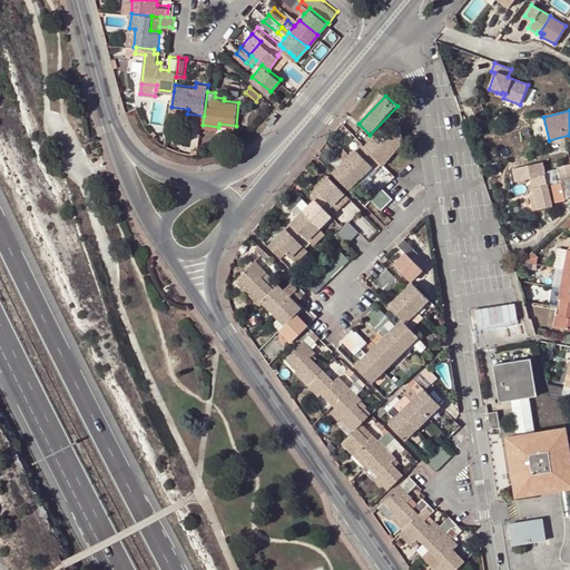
[(383,143),(374,136),(363,147),(379,163),(383,167),(403,145),(402,134),(396,128),(383,143)]
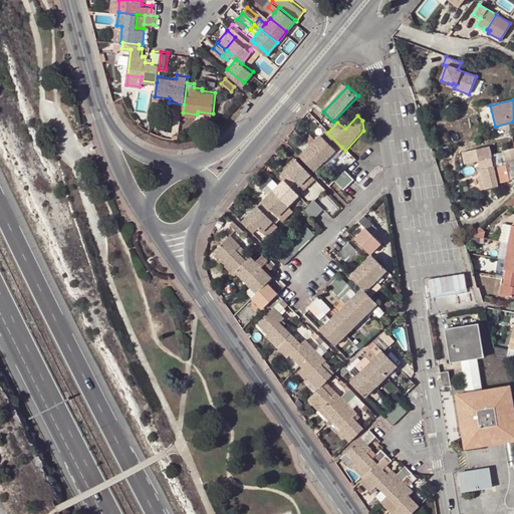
[(315,142),(309,147),(325,163),(341,147),(327,133),(325,131),(315,142)]
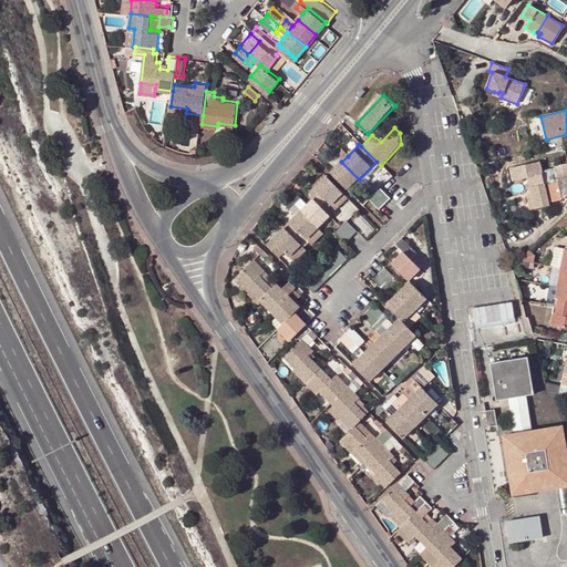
[(348,156),(341,150),(336,155),(341,162),(348,156)]
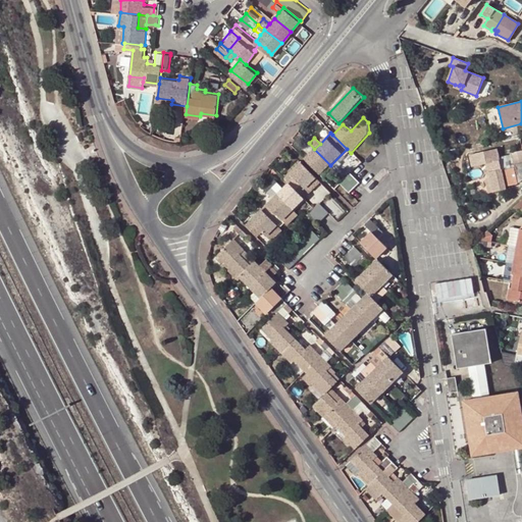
[(303,148),(309,154),(314,149),(309,143),(303,148)]
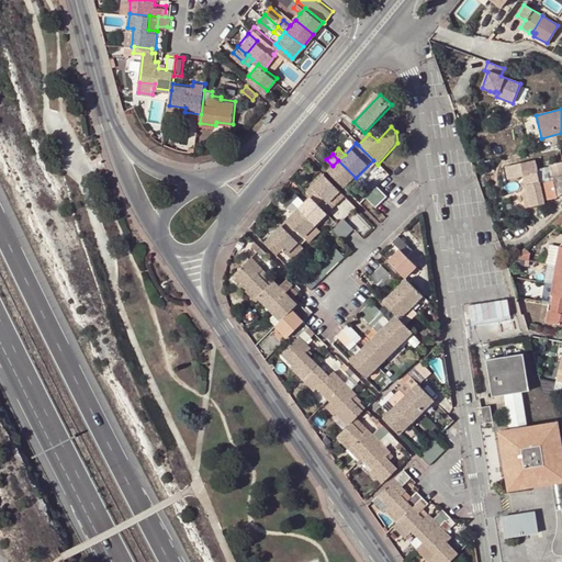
[(338,160),(333,166),(327,171),(345,188),(356,178),(338,160)]
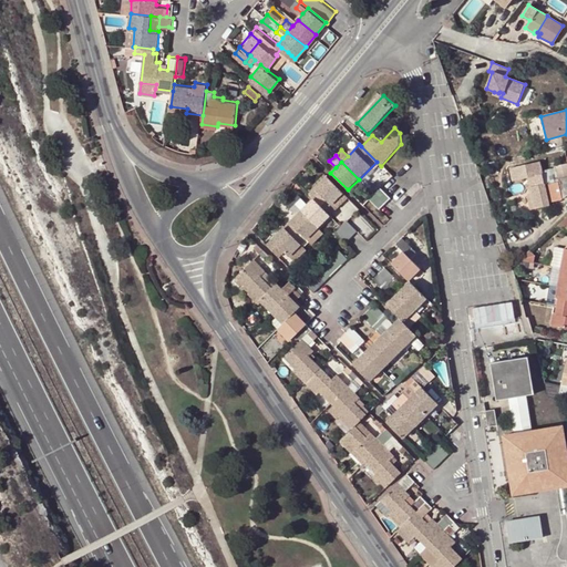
[(528,195),(532,209),(549,206),(544,184),(543,184),(540,174),(542,174),(539,162),(511,168),(513,182),(528,177),(531,187),(532,187),(534,193),(528,195)]
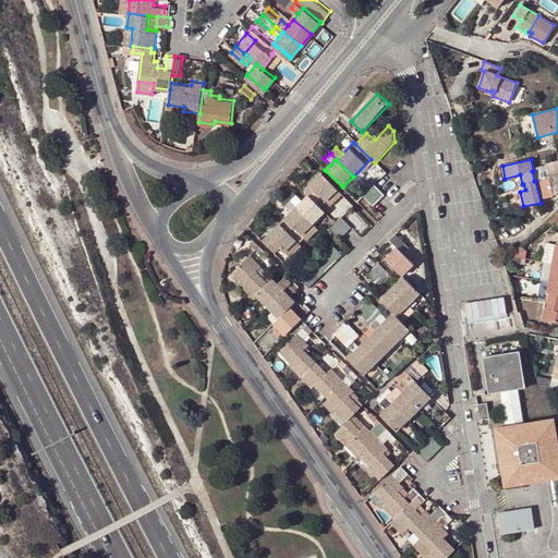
[(534,168),(542,198),(553,196),(547,179),(557,174),(557,159),(557,160),(546,162),(547,165),(534,168)]
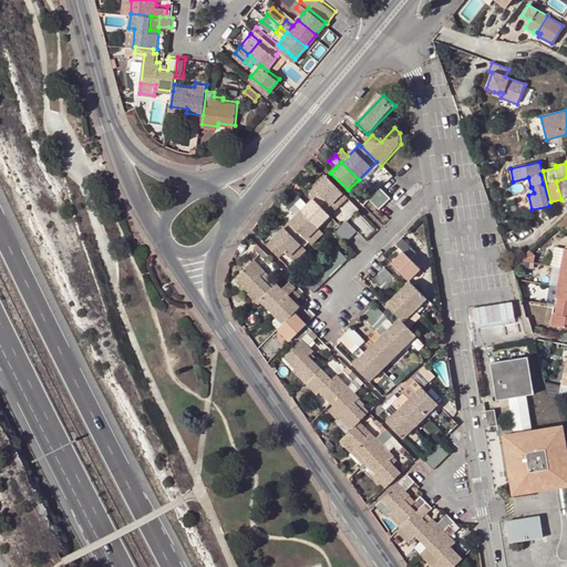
[(308,195),(313,199),(320,207),(327,200),(331,206),(343,195),(326,177),(308,195)]
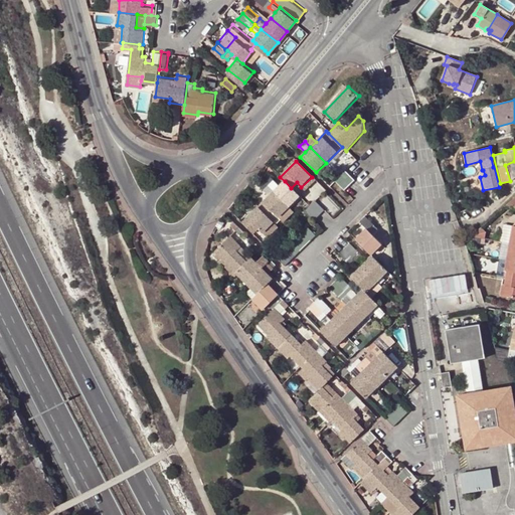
[(510,181),(514,177),(514,161),(505,165),(510,181)]
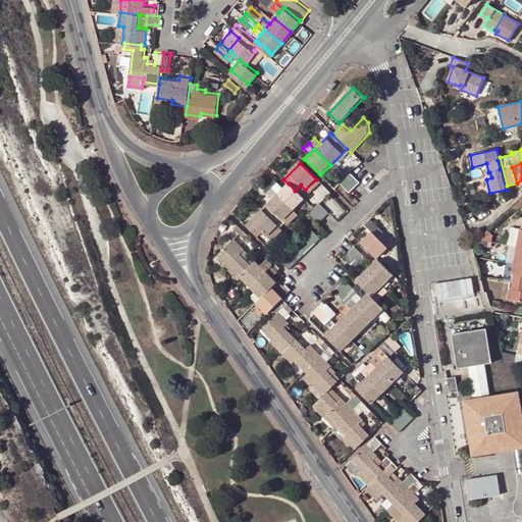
[(350,173),(345,178),(354,189),(359,184),(355,178),(350,173)]
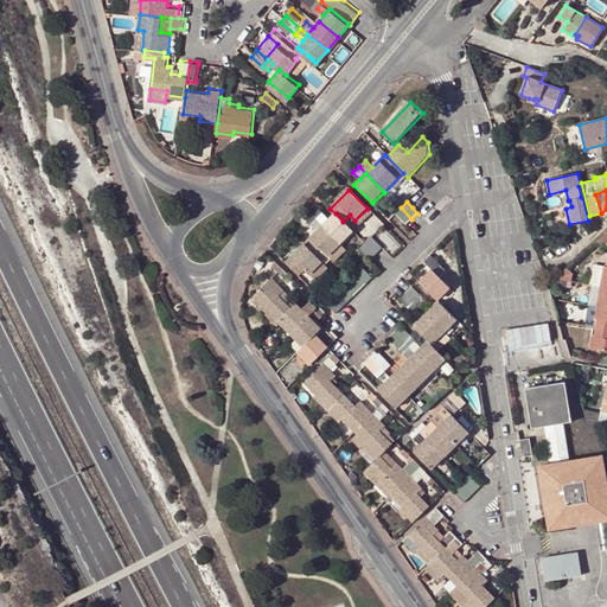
[(411,219),(401,208),(395,213),(406,225),(411,219)]
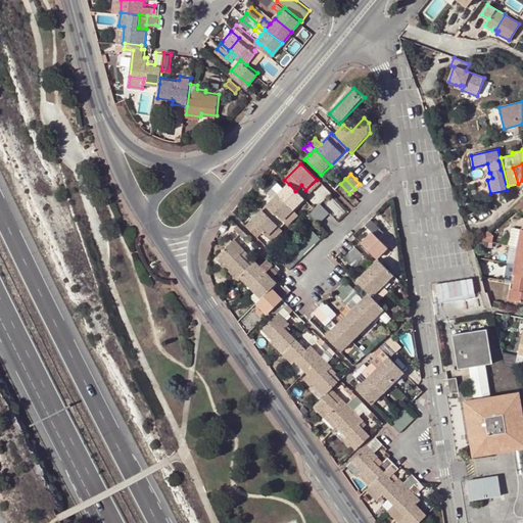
[(317,180),(305,190),(311,194),(321,184),(317,180)]
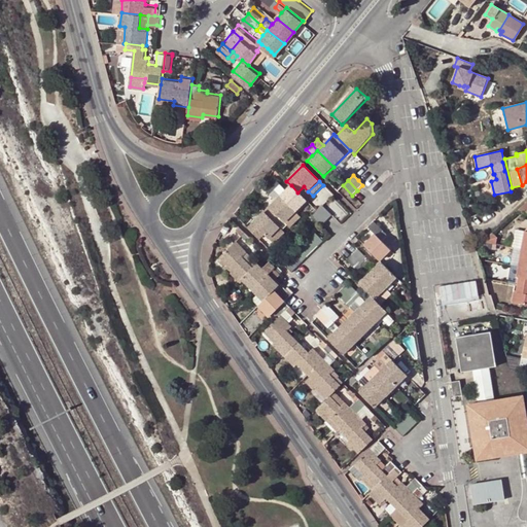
[(277,182),(271,188),(274,191),(280,185),(277,182)]
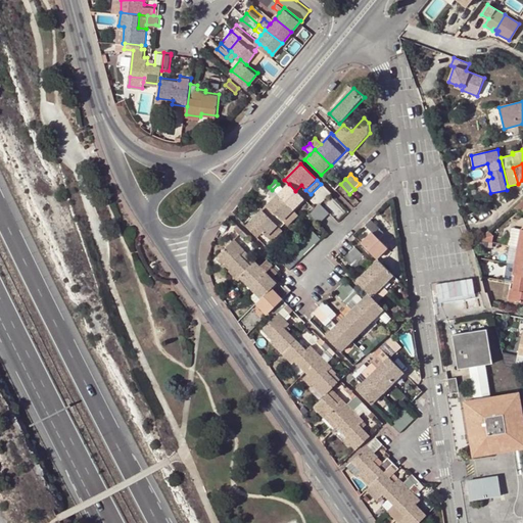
[(300,195),(295,191),(289,184),(278,195),(293,211),(304,200),(300,195)]
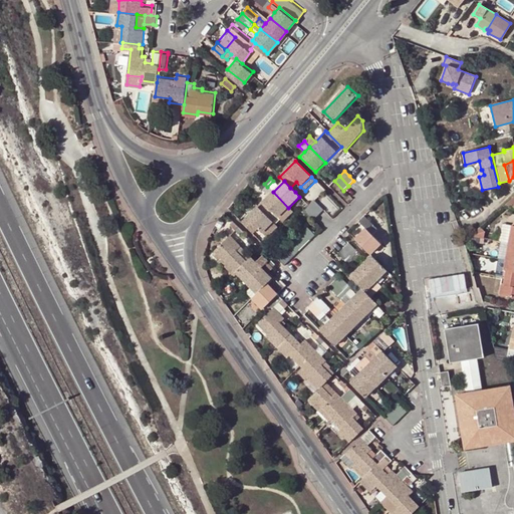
[(296,182),(290,188),(295,192),(300,187),(296,182)]
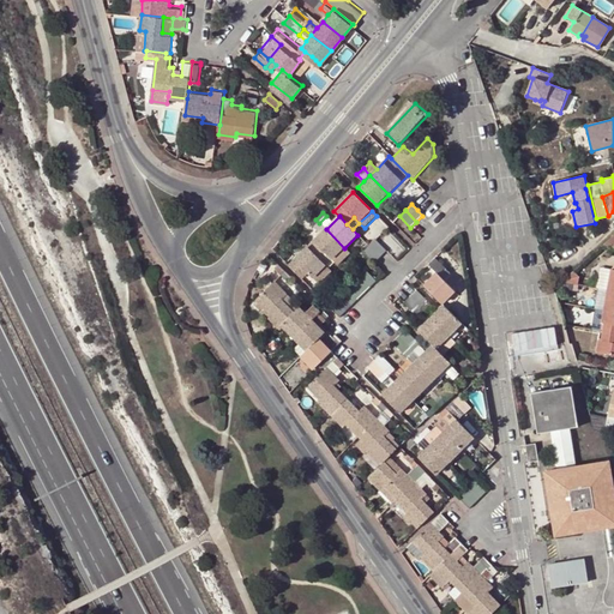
[(332,260),(344,248),(326,229),(307,248),(325,266),(332,260)]
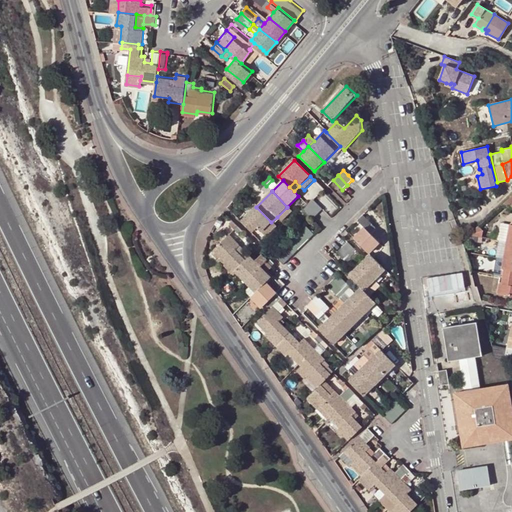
[(313,200),(308,206),(317,215),(322,210),(313,200)]
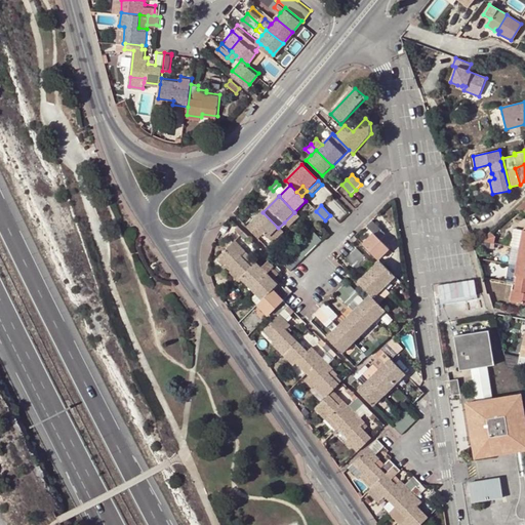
[(325,220),(316,211),(311,215),(320,226),(325,220)]
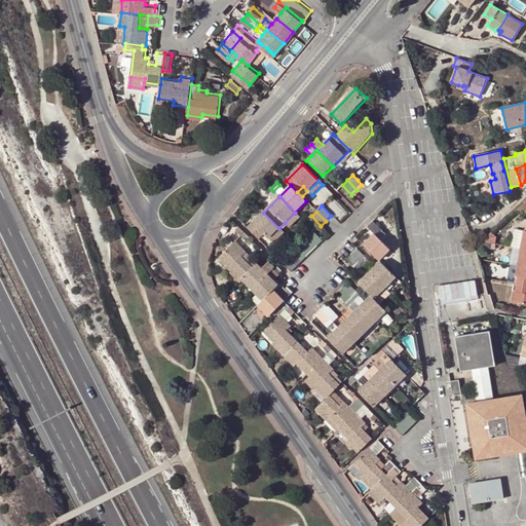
[(258,239),(264,234),(268,239),(278,228),(263,213),(247,228),(258,239)]
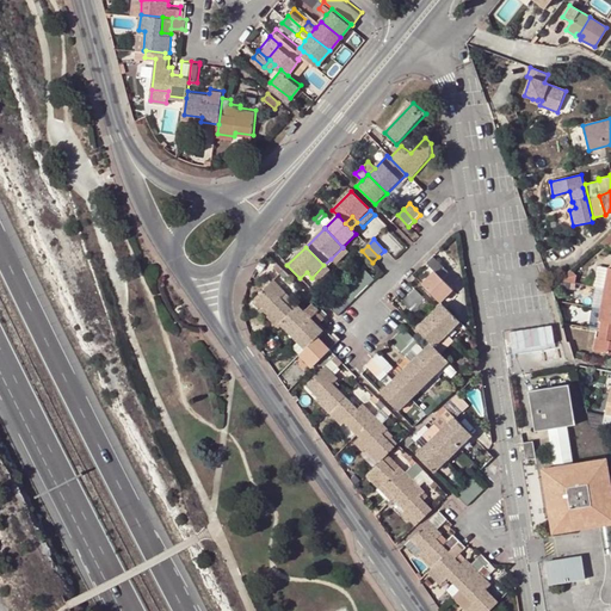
[(349,253),(343,247),(331,259),(337,265),(349,253)]
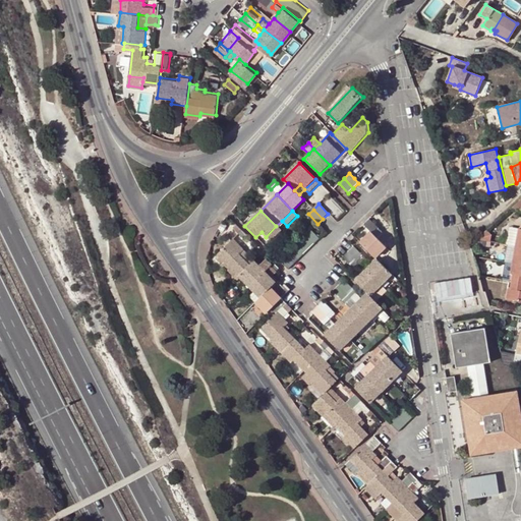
[(370,232),(360,241),(375,258),(387,248),(377,237),(382,232),(369,220),(364,225),(365,227),(370,232)]
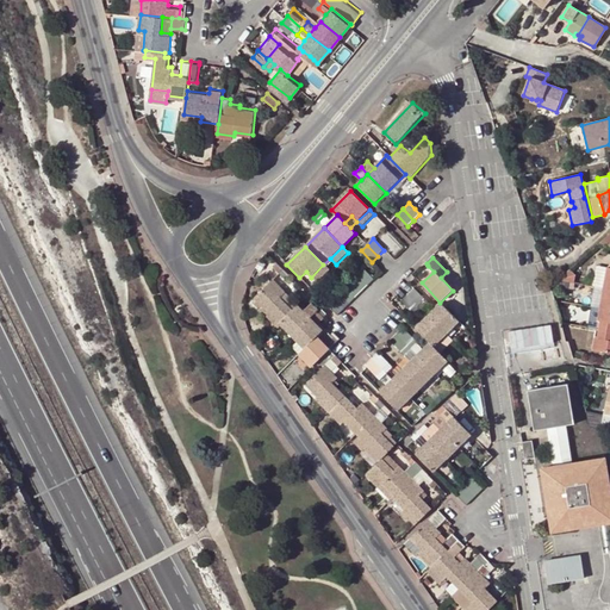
[(329,271),(323,265),(311,278),(317,282),(329,271)]
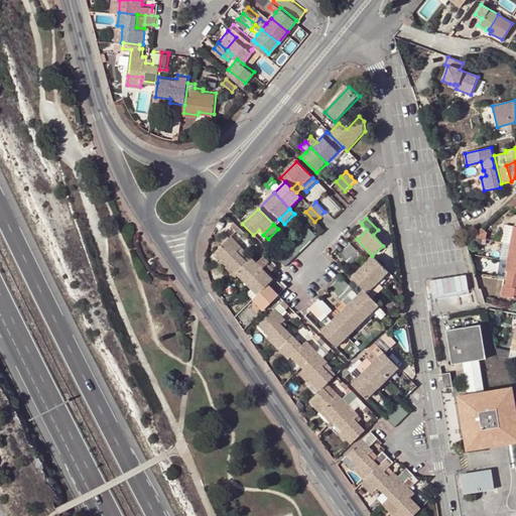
[(503,243),(513,244),(514,237),(512,236),(513,227),(504,225),(501,242),(503,243)]
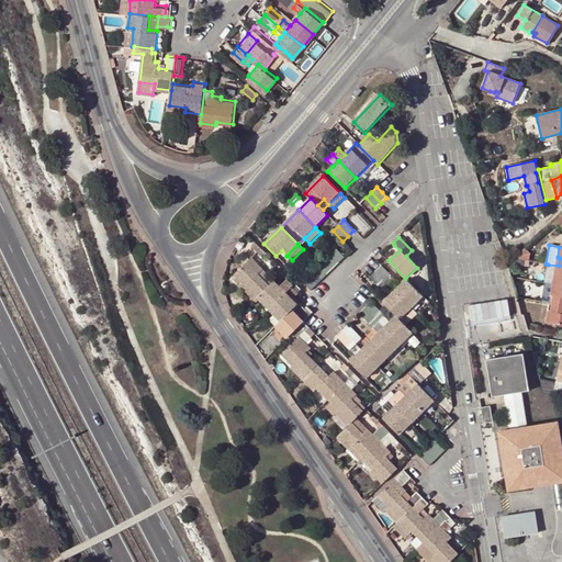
[(334,247),(328,253),(339,263),(345,258),(344,258),(334,247)]
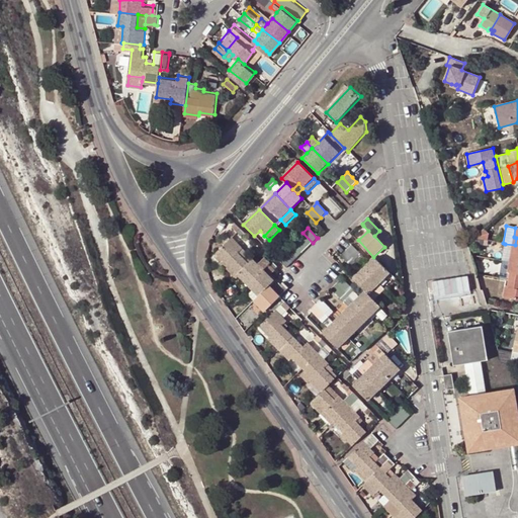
[(488,240),(489,234),(484,228),(472,238),(488,240)]
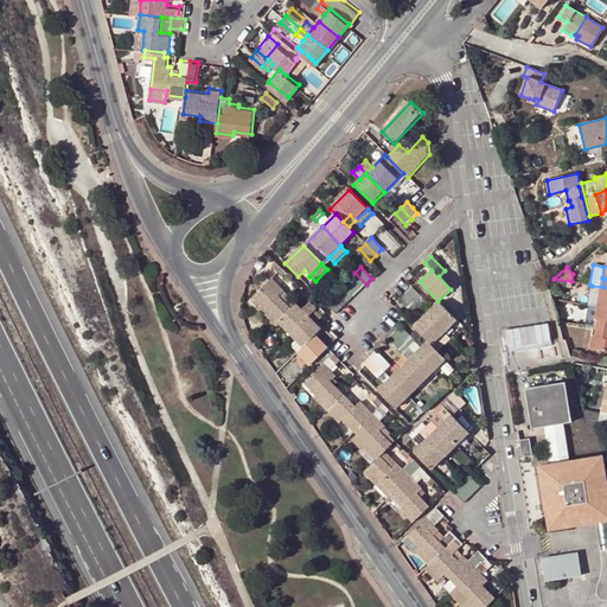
[(288,276),(281,269),(276,273),(283,281),(288,276)]
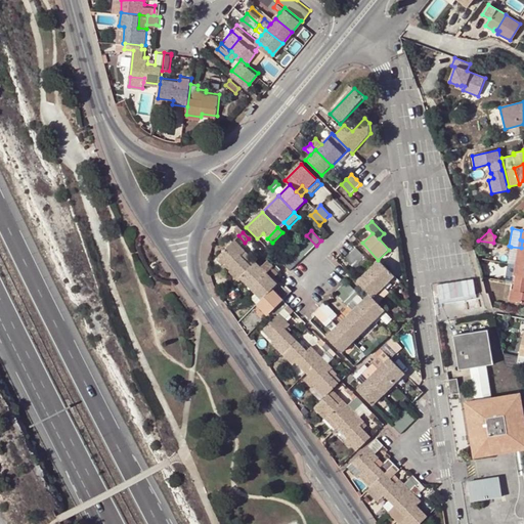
[(262,244),(267,238),(263,233),(257,238),(262,244)]
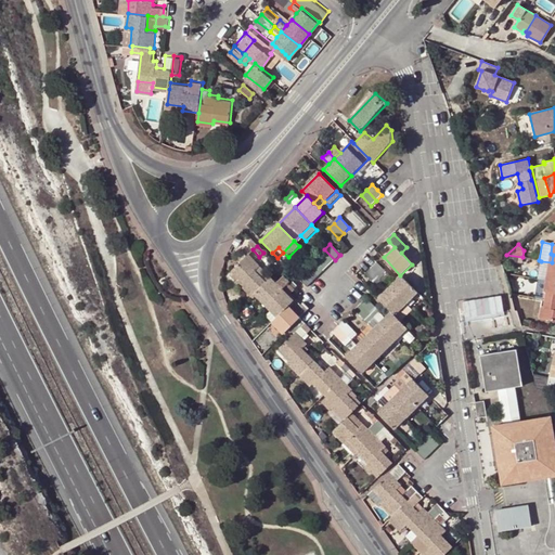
[(328,267),(335,260),(324,249),(318,256),(328,267)]
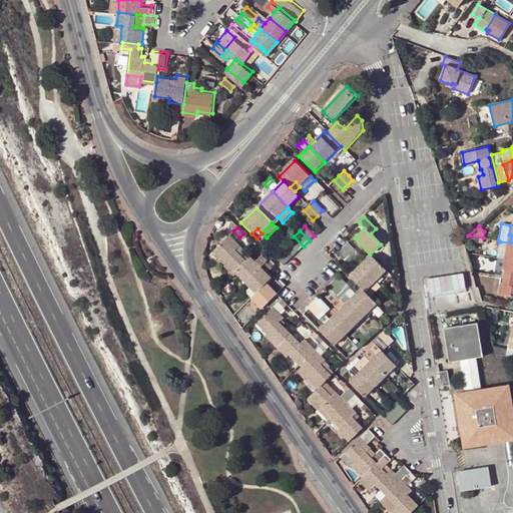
[(229,235),(214,250),(224,261),(221,265),(231,276),(235,273),(246,261),(236,250),(240,246),(229,235)]
